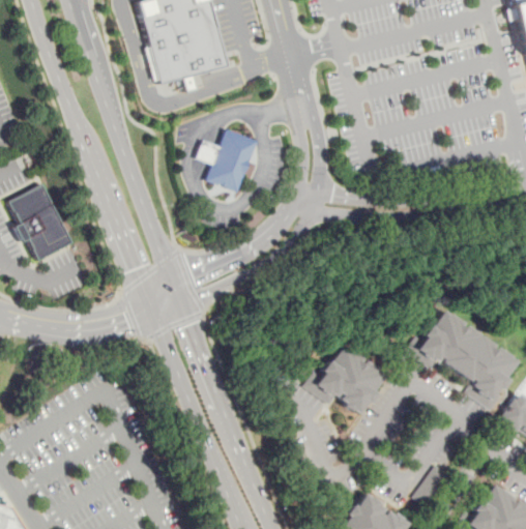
[(139,3),(150,0),(208,0),(227,66),(161,84),(139,3)]
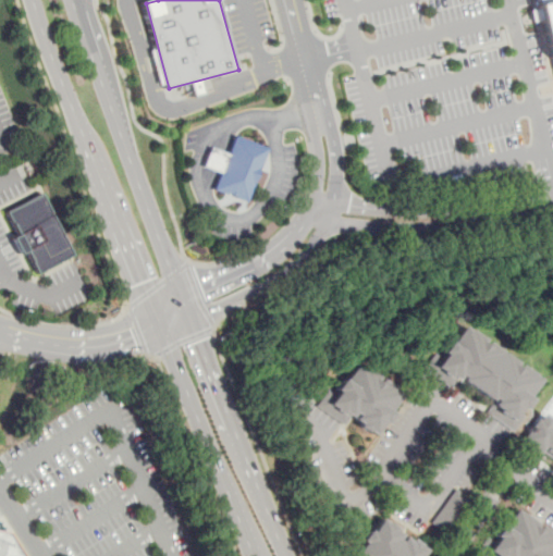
[(537,0),(552,0),(552,59),(537,0)]
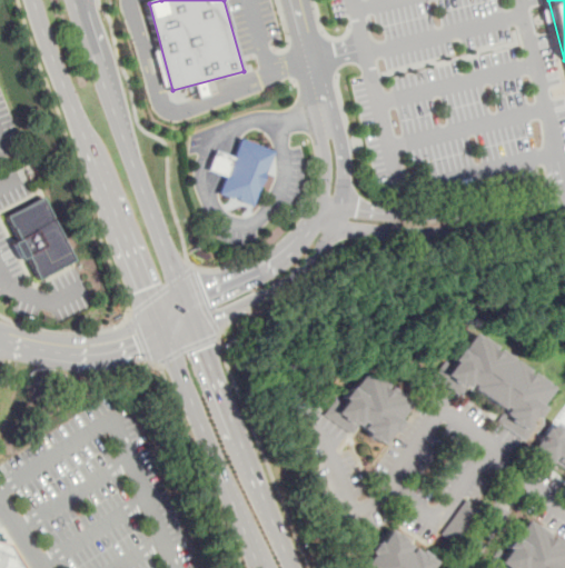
[(211,170),(218,151),(236,158),(243,139),(275,151),(254,207),(221,193),(228,177),(211,170)]
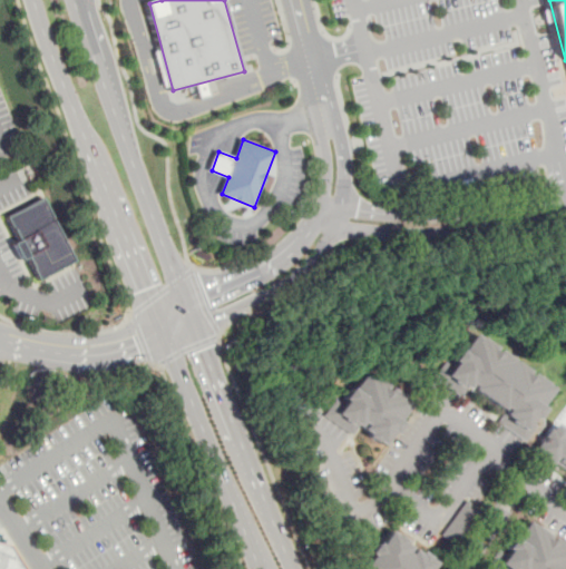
[(27,265),(31,262),(41,281),(78,261),(45,197),(2,219),(27,265)]
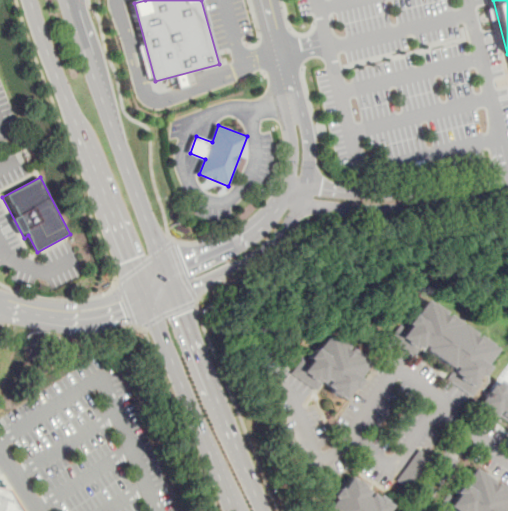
[(394,342),(415,356),(420,349),(453,370),(446,380),(471,396),(501,348),(421,298),(394,342)]
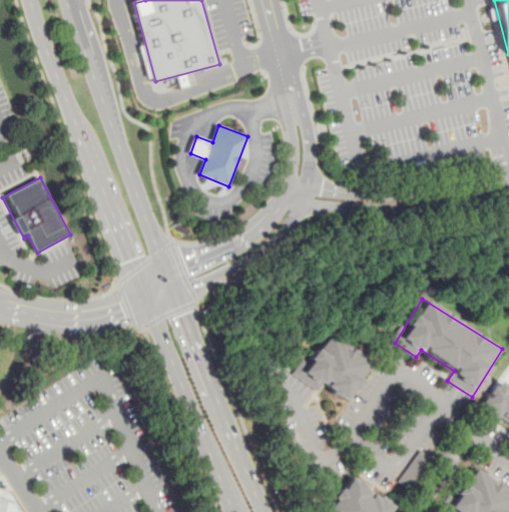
[(319,392),(322,388),(346,402),(371,361),(325,333),(297,379),(319,392)]
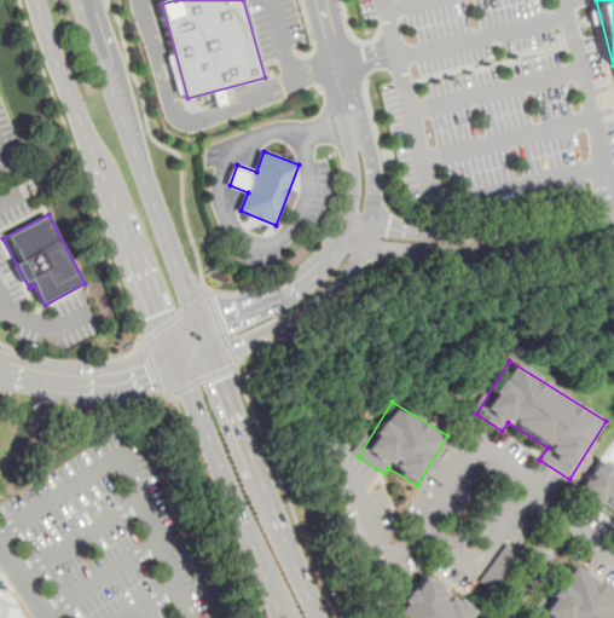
[(581,492),(613,510),(613,475),(613,466),(601,458),(581,492)]
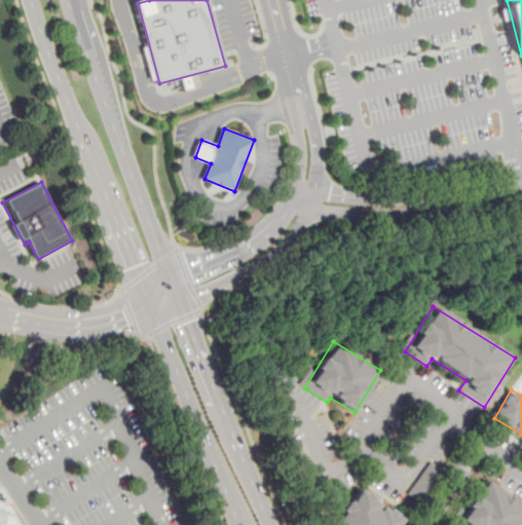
[(411,492),(426,503),(448,474),(433,462),(411,492)]
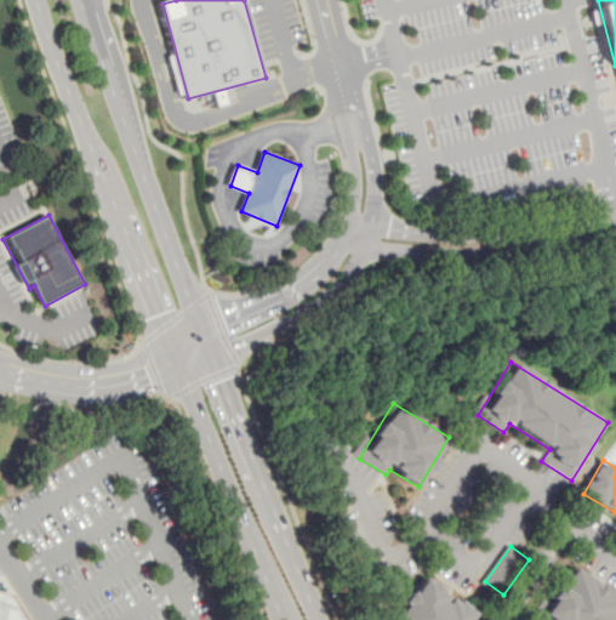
[(537,619),(615,619),(615,593),(571,566),(537,619)]
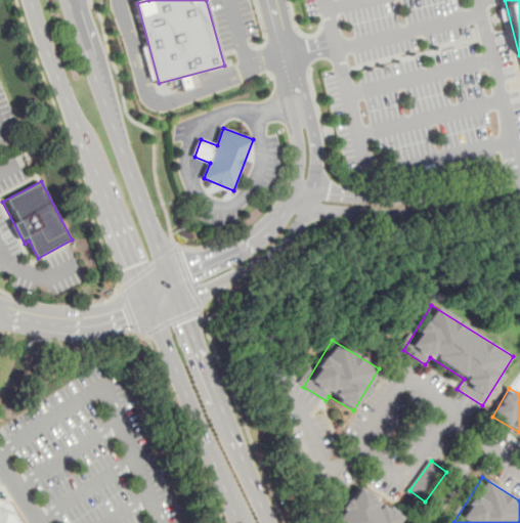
[(397,522),(402,515),(354,486),(333,522),(397,522)]
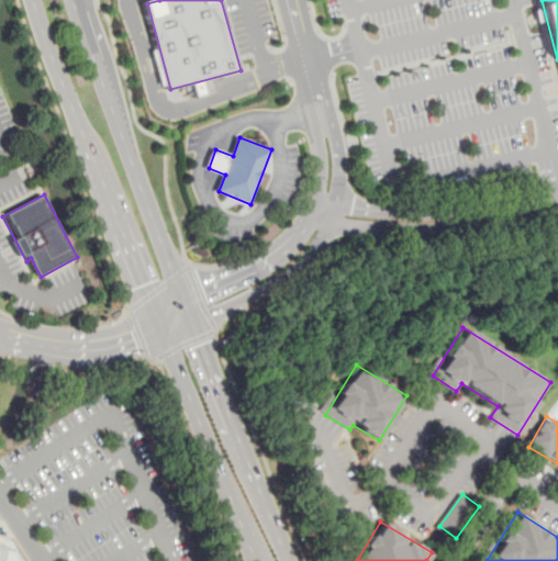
[(0,560),(0,524),(9,526),(30,560),(0,560)]
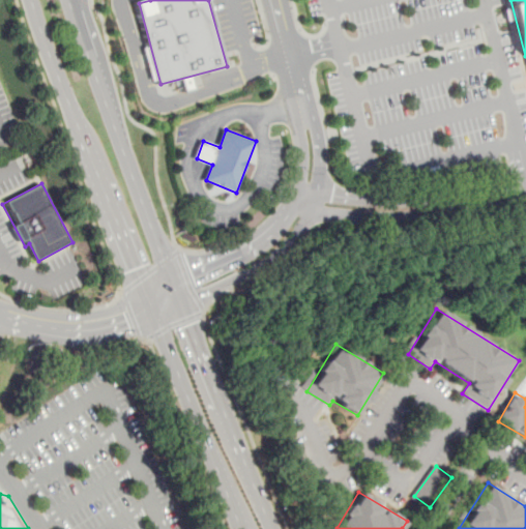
All buildings are outlined.
